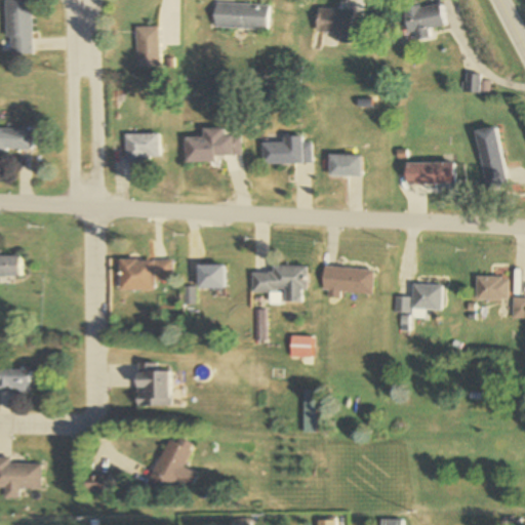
[(31,0),(6,0),(7,54),(32,54),(31,0)]
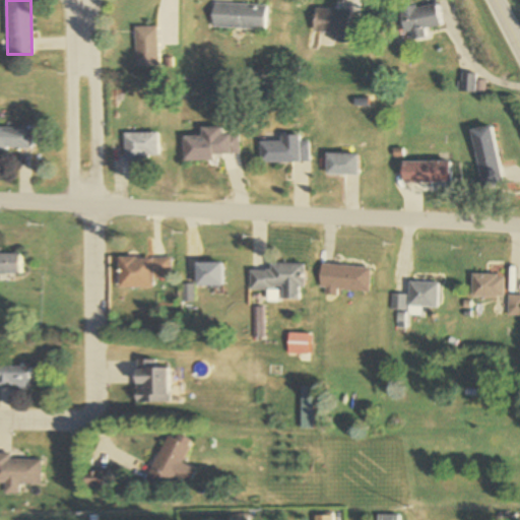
[(266,29),(267,5),(212,3),(211,27),(266,29)]
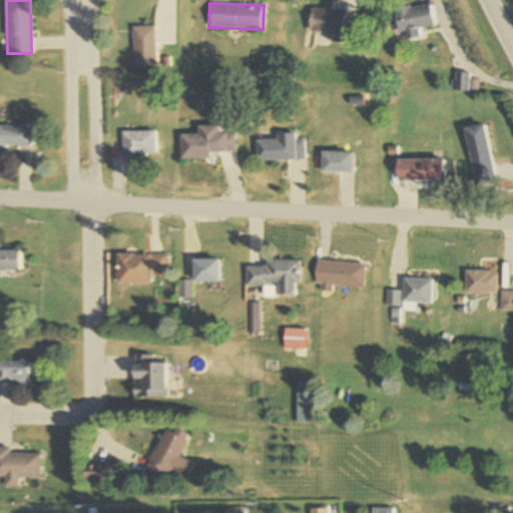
[(396,8),(400,39),(421,36),(419,27),(434,25),(431,3),(396,8)]
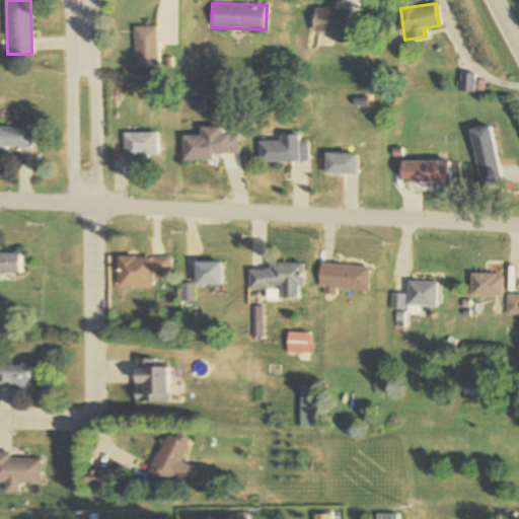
[(350,9),(313,8),(313,31),(336,31),(336,42),(350,42),(350,9)]
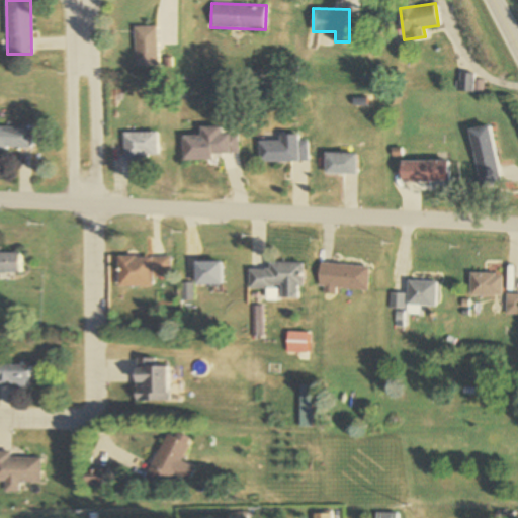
[(137,65),(159,65),(159,23),(137,23),(137,65)]
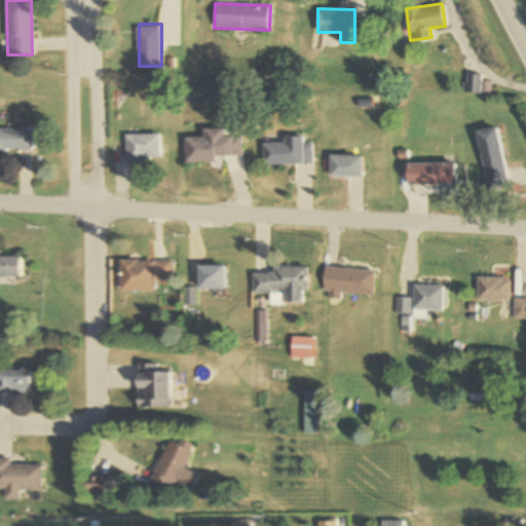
[(185,138),(185,160),(242,159),(242,138),(225,138),(225,128),(204,129),(204,138),(185,138)]
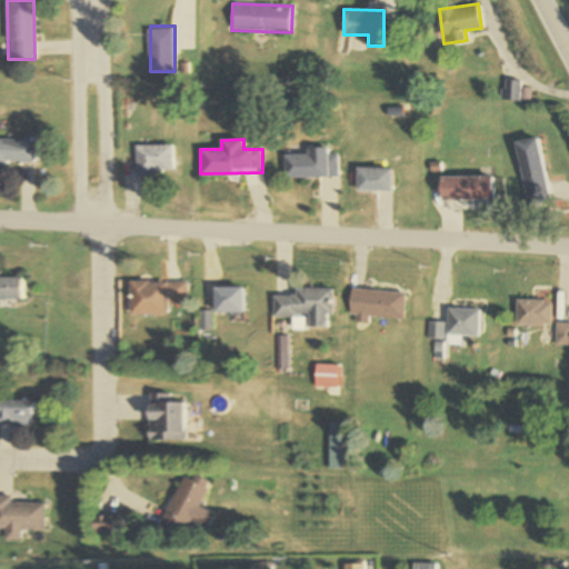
[(527,206),(549,202),(539,139),(517,142),(527,206)]
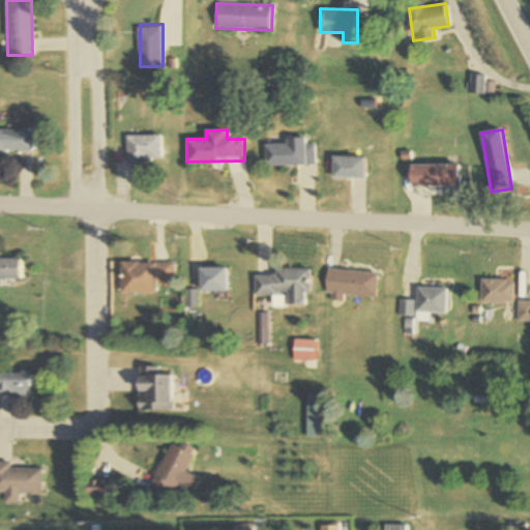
[(0,152),(32,152),(32,130),(0,130),(0,152)]
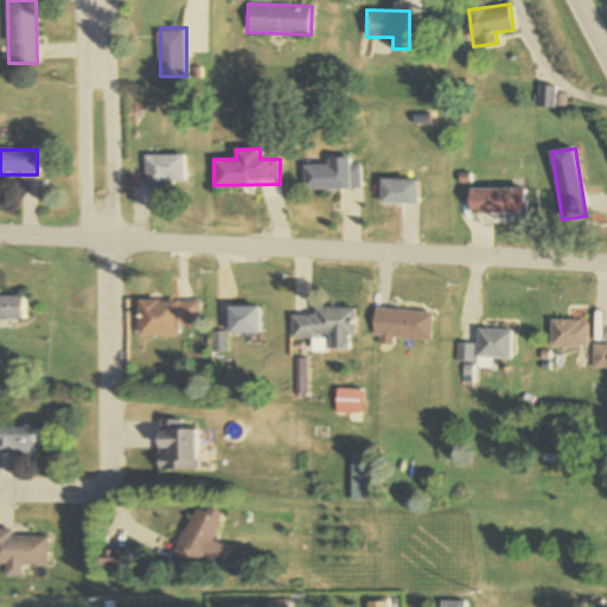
[(145,155),(145,187),(185,186),(185,155),(145,155)]
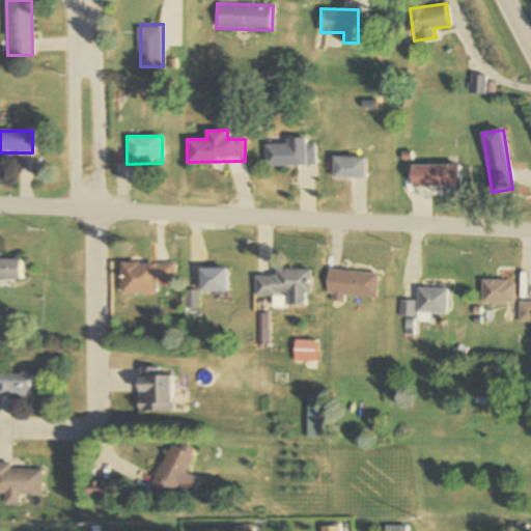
[(267,145),(267,168),(317,166),(317,144),(307,145),(307,139),(287,139),(287,145),(267,145)]
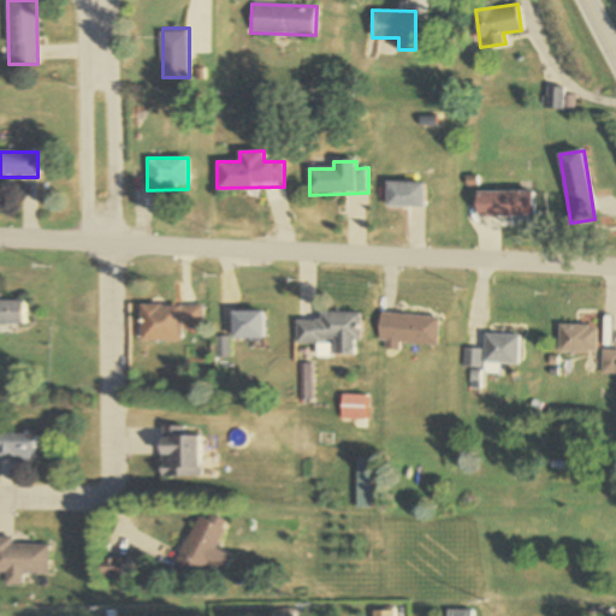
[(388,208),(425,208),(425,183),(388,183),(388,208)]
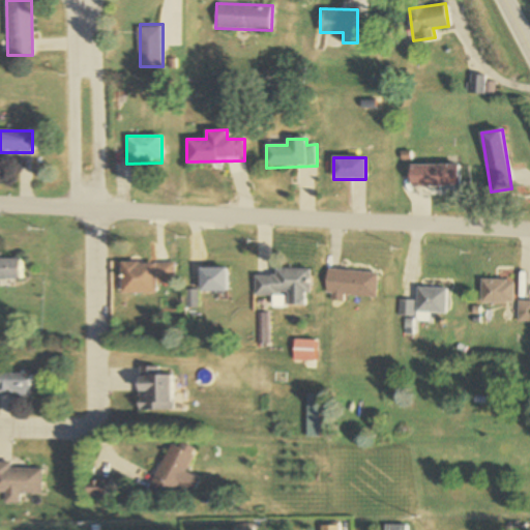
[(410,186),(460,186),(460,165),(410,165),(410,186)]
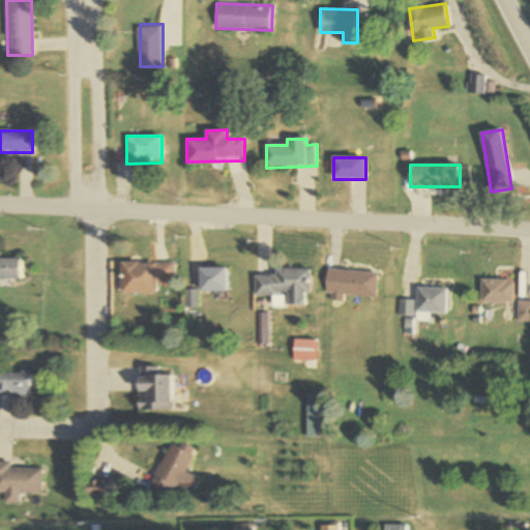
[(0,278),(21,280),(21,259),(0,259),(0,278)]
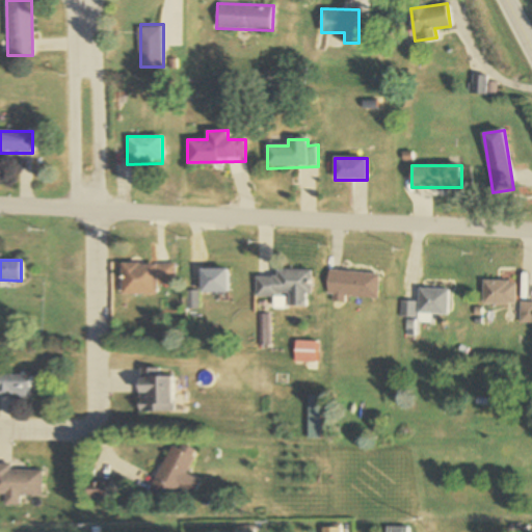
[(174,264),(120,264),(121,294),(157,294),(157,284),(174,284),(174,264)]
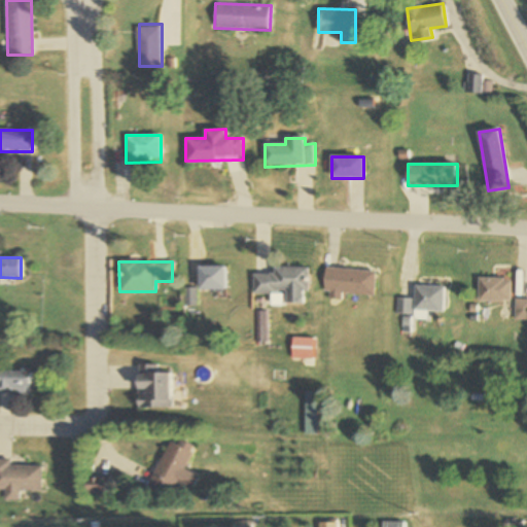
[(197,267),(197,289),(225,289),(225,267),(197,267)]
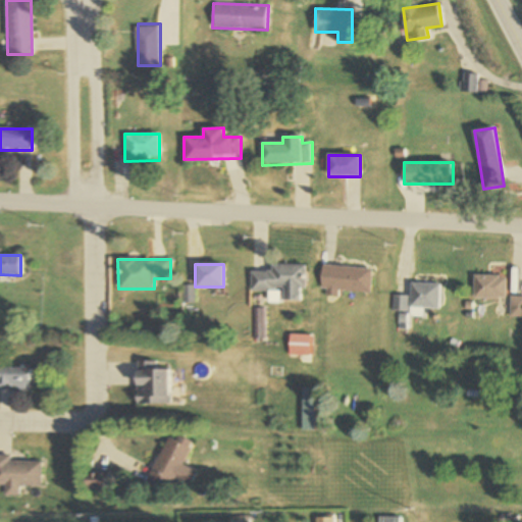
[(306,290),(306,264),(270,264),(270,271),(250,271),(250,291),(282,291),(282,300),(301,301),(301,289),(306,290)]
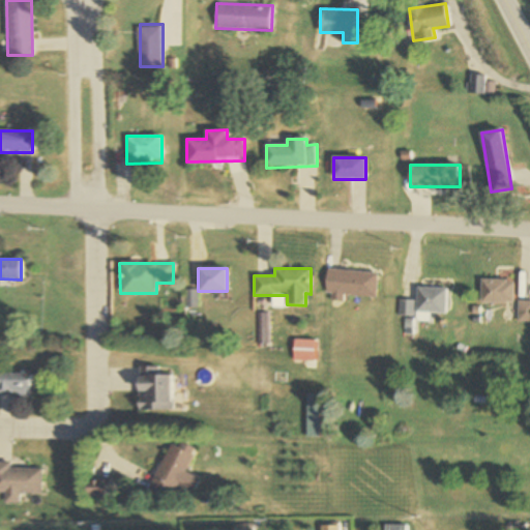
[(377,297),(379,272),(327,269),(326,294),(377,297)]
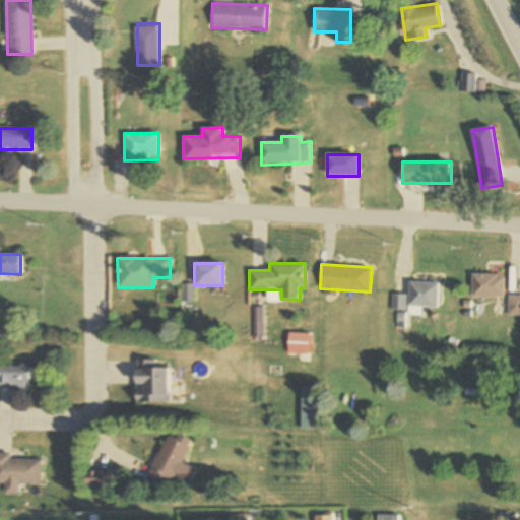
[(472,297),(505,297),(505,274),(472,274),(472,297)]
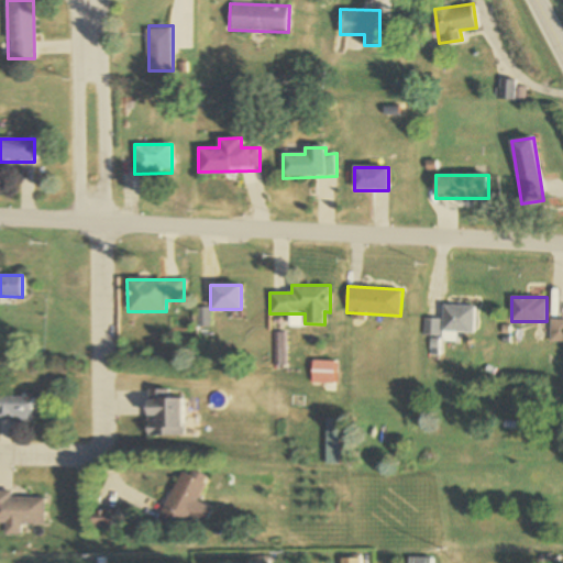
[(475,306),(443,306),(443,332),(475,332),(475,306)]
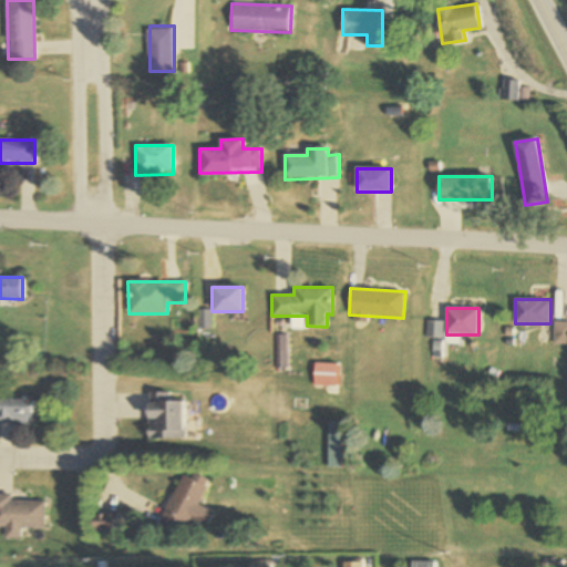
[(566,321),(555,321),(555,343),(566,343),(566,321)]
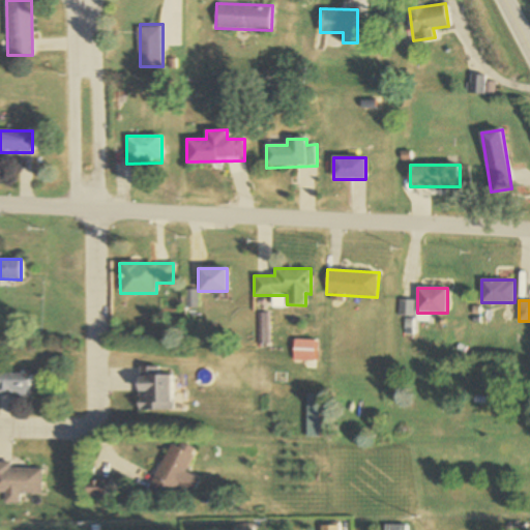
[(294,360),(314,360),(314,340),(294,340),(294,360)]
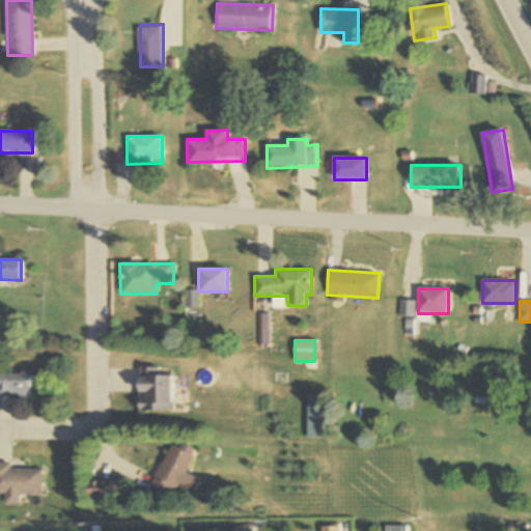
[(160,367),(138,367),(138,411),(172,411),(172,375),(160,375),(160,367)]
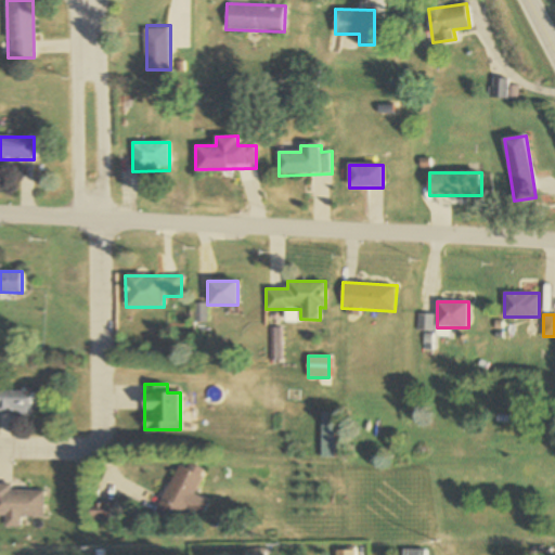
[(31,390),(0,390),(0,414),(31,415),(31,390)]
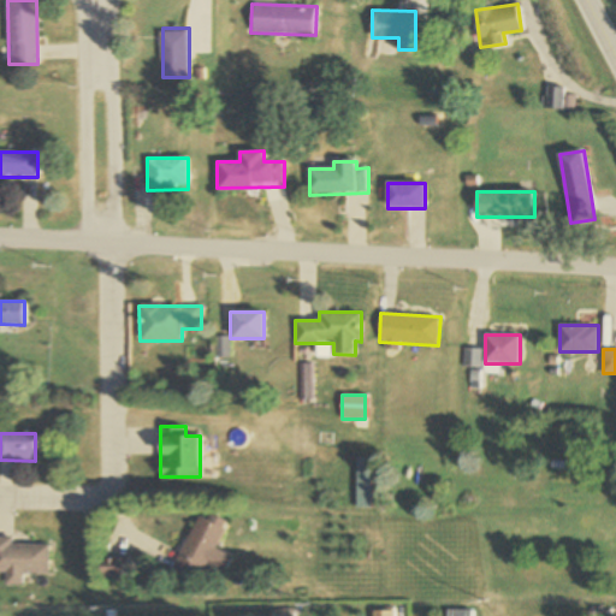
[(214,549),(226,522),(199,511),(172,574),(197,585),(206,563),(225,572),(232,556),(214,549)]
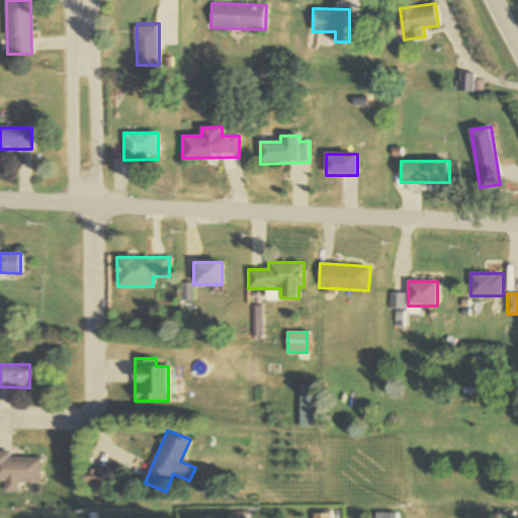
[(9,456),(9,451),(0,451),(0,481),(5,482),(5,492),(20,492),(20,482),(40,482),(40,456),(9,456)]
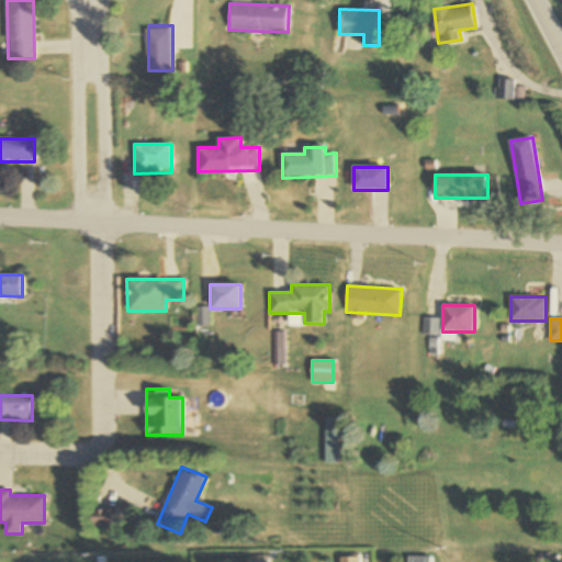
[(93,509),(93,529),(115,529),(115,509),(93,509)]
